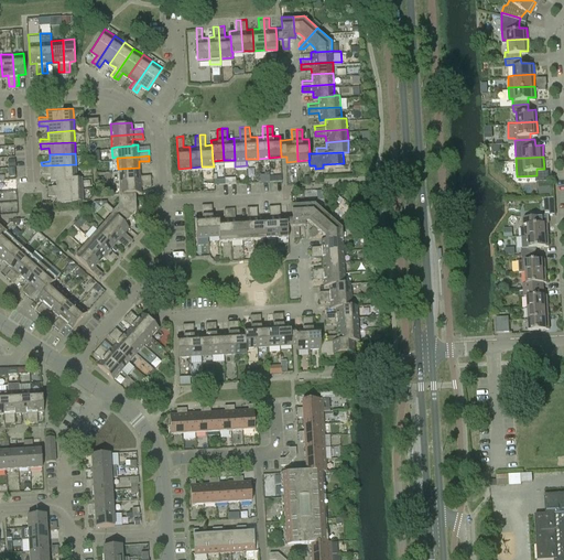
[(77,175),(76,164),(42,165),(42,171),(50,171),(51,178),(56,178),(77,175)]
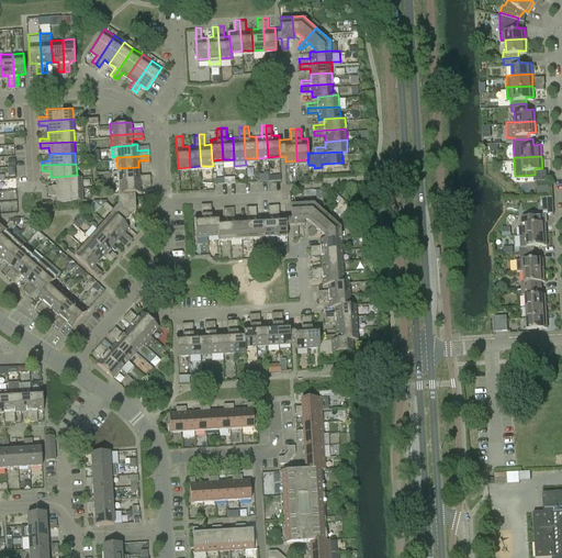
[(138,167),(117,168),(119,180),(139,178),(149,178),(149,173),(139,173),(138,167)]
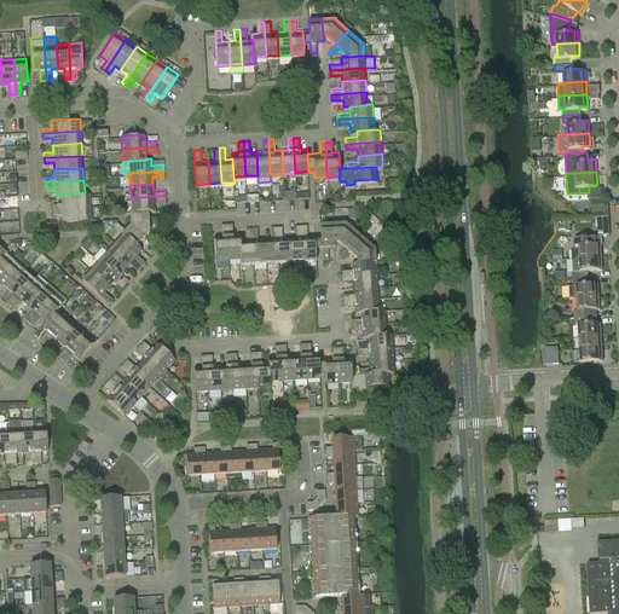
[(62,195),(62,201),(52,202),(52,207),(91,204),(90,192),(85,192),(62,195)]
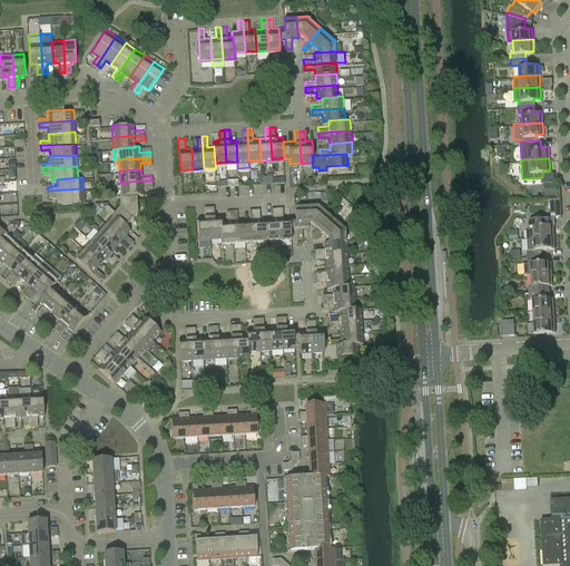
[(153,185),(151,181),(141,181),(120,183),(120,193),(119,194),(137,193),(143,193),(141,186),(153,185)]
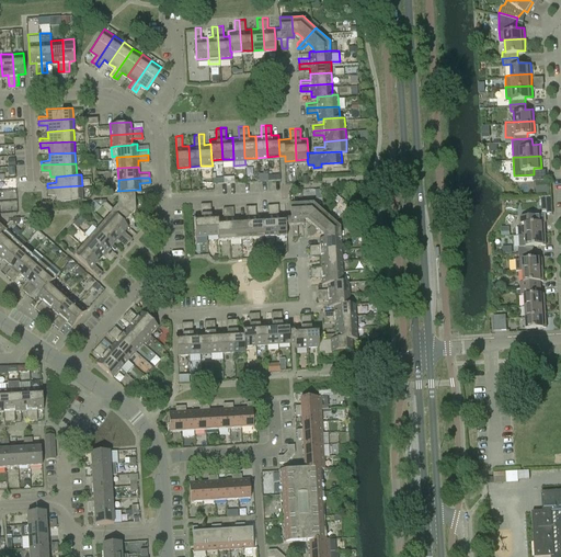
[(549,178),(540,179),(540,188),(550,188),(549,178)]
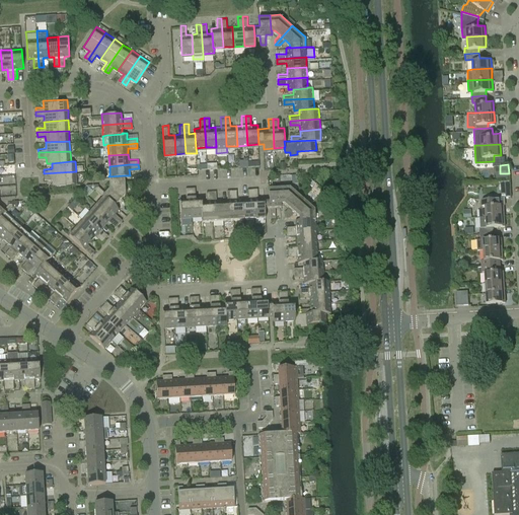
[(77,182),(76,171),(44,173),(45,177),(52,177),(53,185),(77,182)]
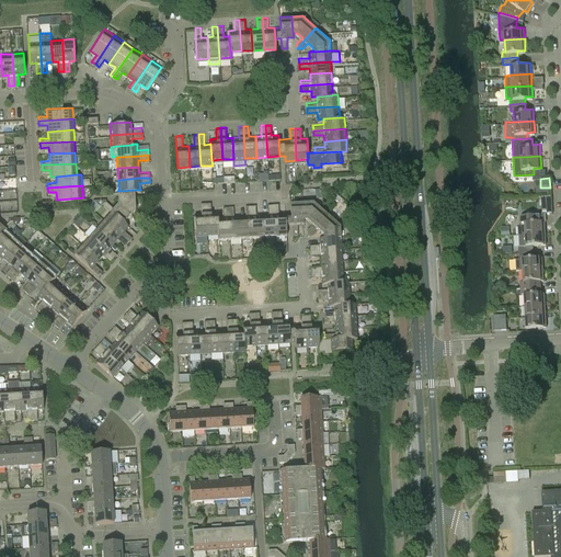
[(124,220),(136,207),(135,195),(135,190),(117,191),(118,196),(118,201),(113,206),(106,200),(106,201),(103,201),(103,203),(112,211),(124,220)]
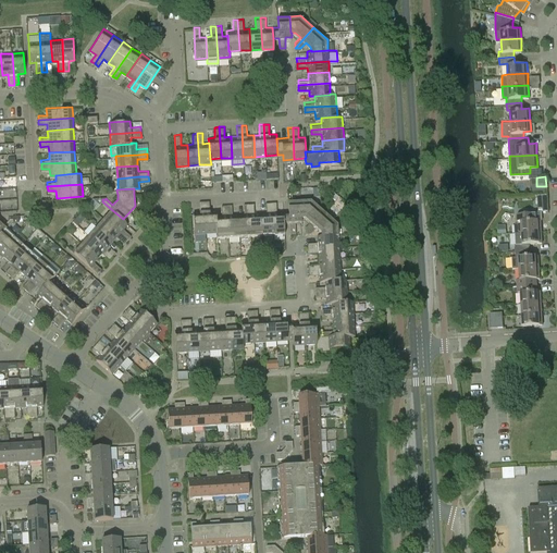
[(305,225),(306,231),(324,210),(311,198),(300,199),(301,216),(306,216),(310,220),(305,225)]
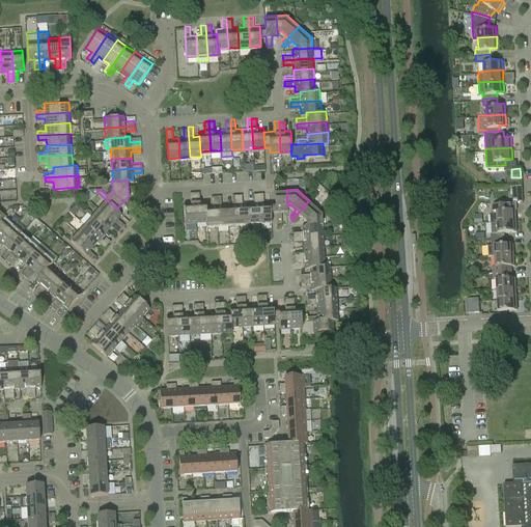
[(196,220),(195,190),(190,190),(190,200),(184,200),(186,221),(196,220)]
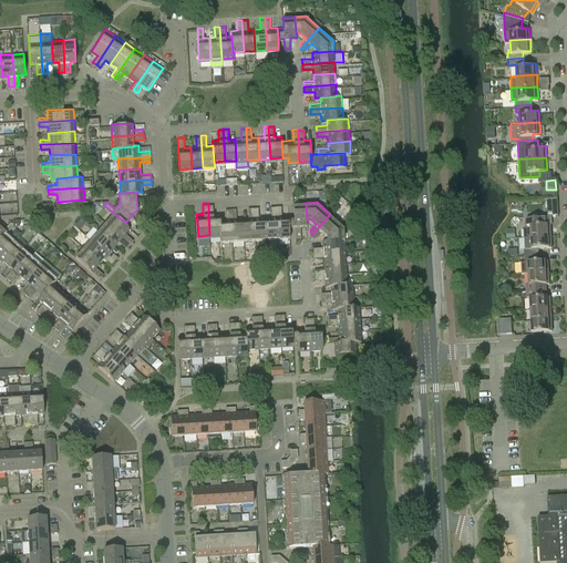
[(209,235),(220,234),(222,234),(220,218),(220,213),(214,213),(213,203),(208,203),(209,235)]
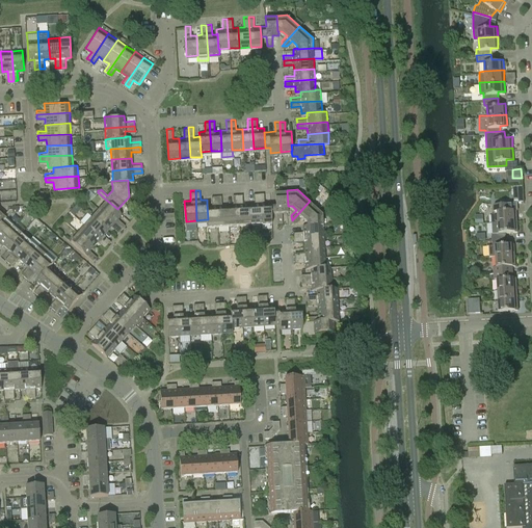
[(277,220),(283,220),(282,210),(288,210),(288,206),(287,190),(275,190),(276,201),(273,201),(270,201),(271,211),(273,211),(276,211),(277,220)]
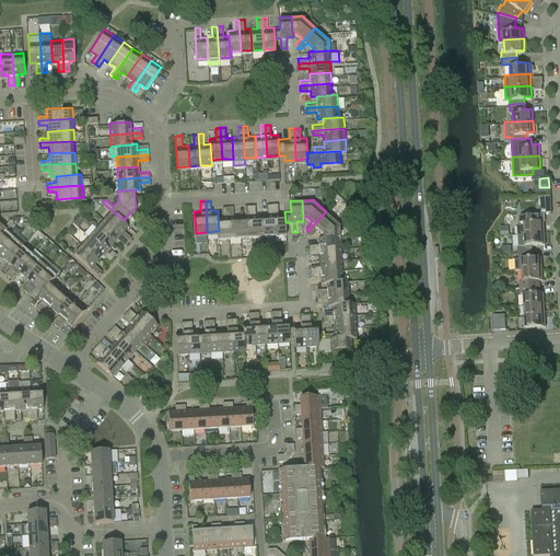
[(263,234),(275,233),(272,201),(268,203),(268,212),(261,212),(263,234)]
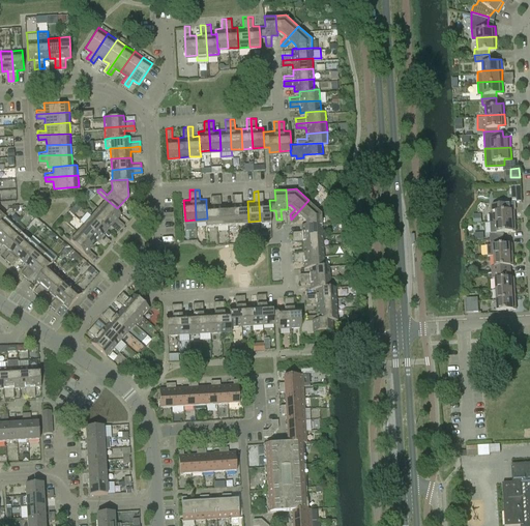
[(258,191),(260,221),(270,220),(270,210),(269,200),(264,201),(263,191),(258,191)]
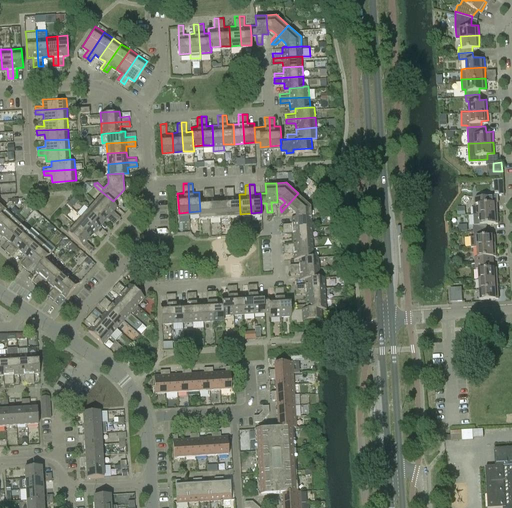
[(230,214),(240,214),(239,194),(234,195),(233,185),(229,186),(230,214)]
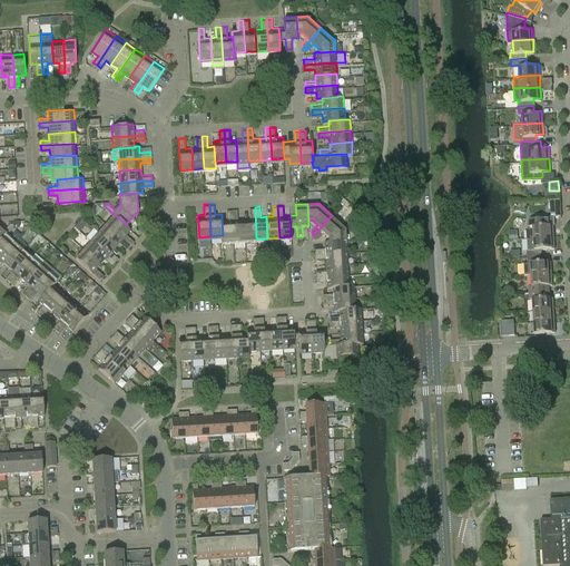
[(234,240),(245,240),(244,218),(238,218),(237,207),(232,208),(234,240)]
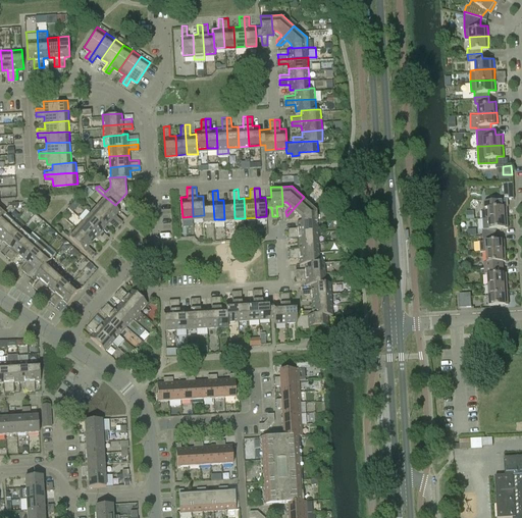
[(224,219),(235,218),(233,190),(228,190),(228,199),(223,200),(224,219)]
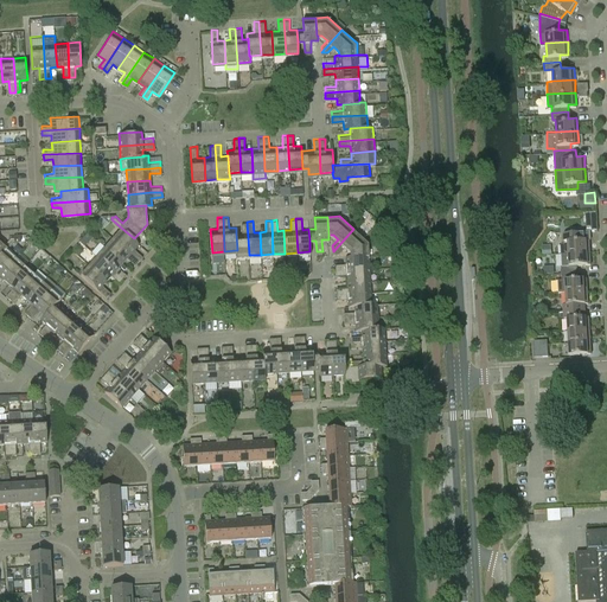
[(236,256),(249,255),(247,222),(241,222),(242,232),(236,234),(237,250),(236,250),(236,256)]
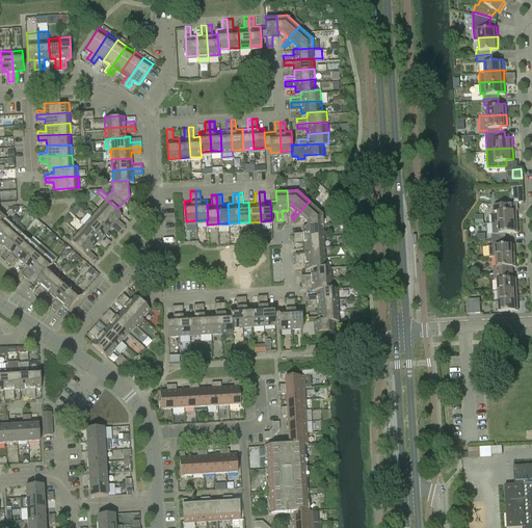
[(99,207),(122,227),(125,223),(117,217),(122,212),(117,209),(106,200),(99,207)]
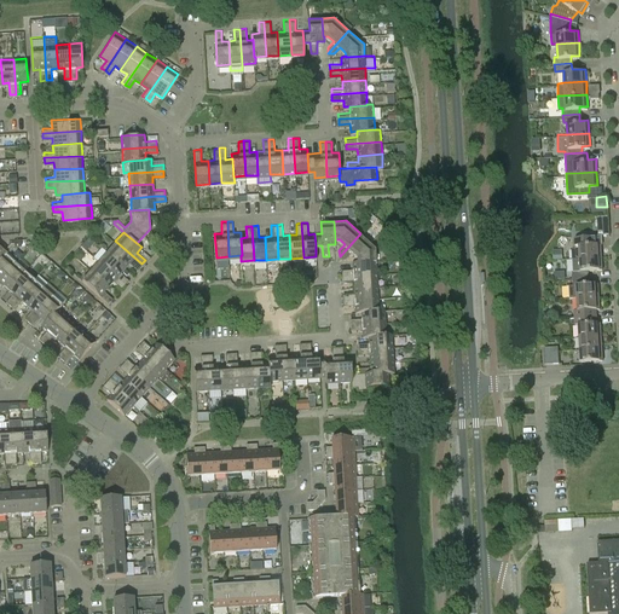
[(94,238),(90,233),(84,239),(88,244),(94,238)]
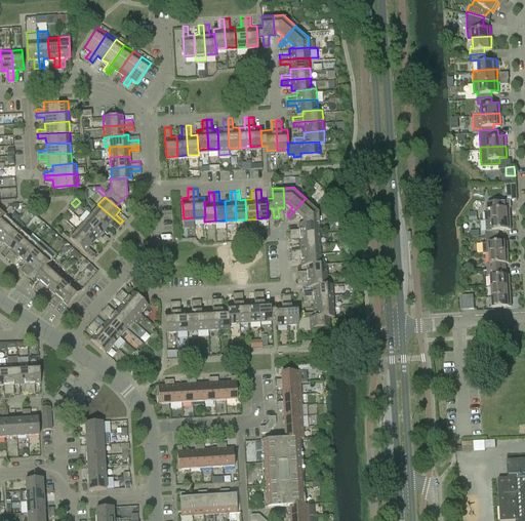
[(306,198),(288,217),(293,217),(298,212),(303,216),(304,219),(304,221),(319,219),(318,208),(306,198)]
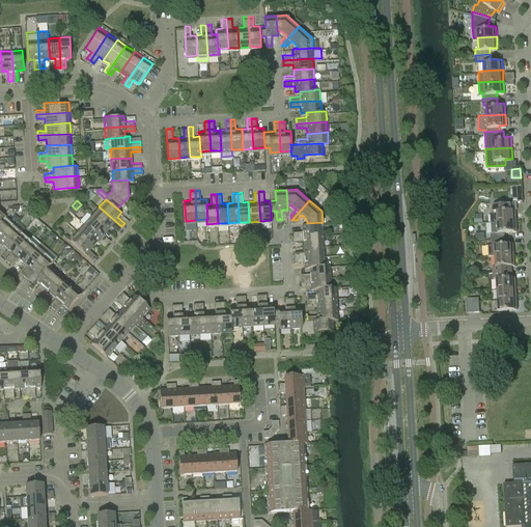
[(494,209),(491,213),(491,220),(515,218),(515,207),(514,207),(514,201),(507,201),(493,202),(494,209)]
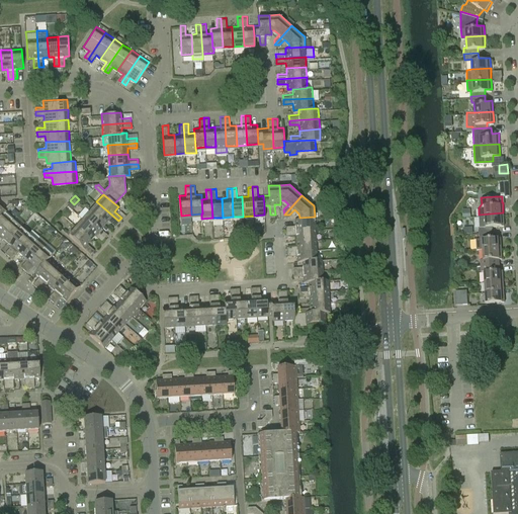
[(0,217),(5,211),(6,212),(12,204),(12,201),(9,202),(3,208),(0,205),(0,217)]
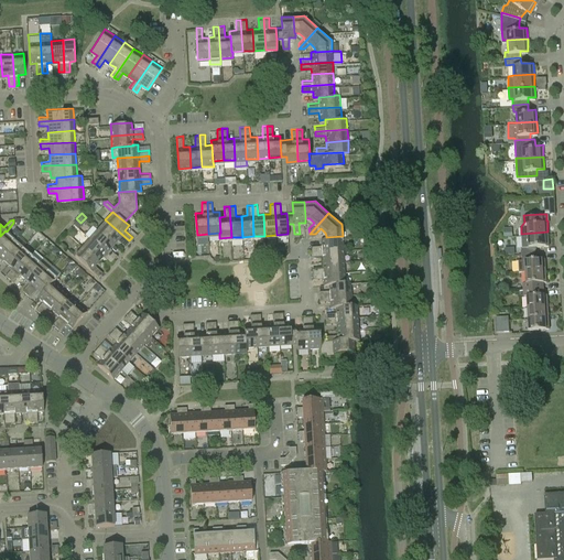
[(129,240),(105,219),(97,228),(114,243),(118,238),(125,245),(129,240)]
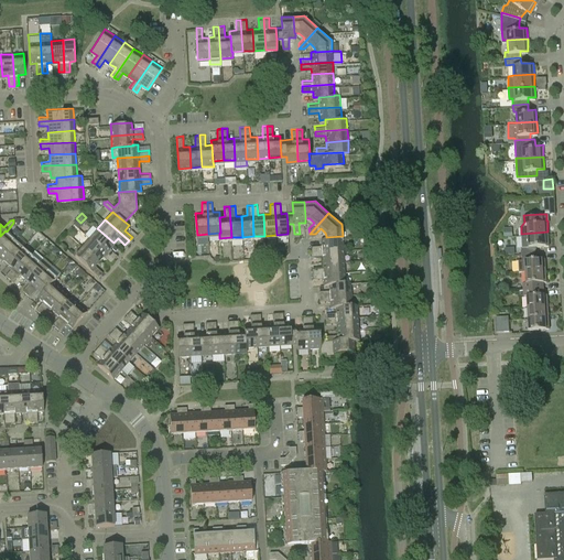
[(72,235),(76,229),(72,226),(67,230),(72,235)]
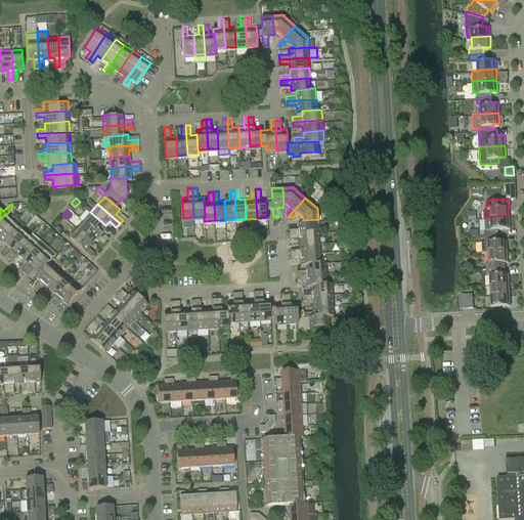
[(105,225),(90,212),(84,220),(105,240),(108,235),(101,229),(105,225)]
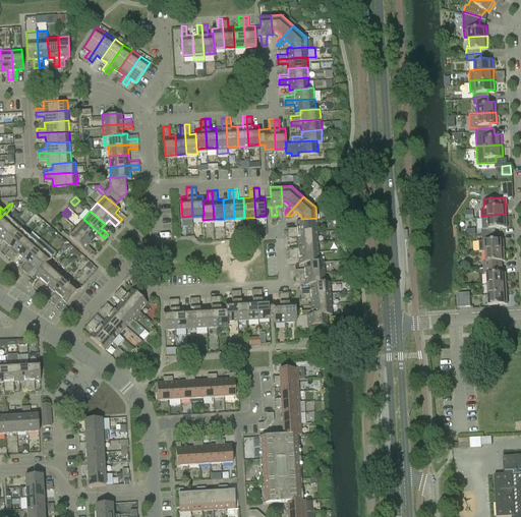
[(0,234),(13,220),(6,214),(5,213),(0,218),(0,234)]
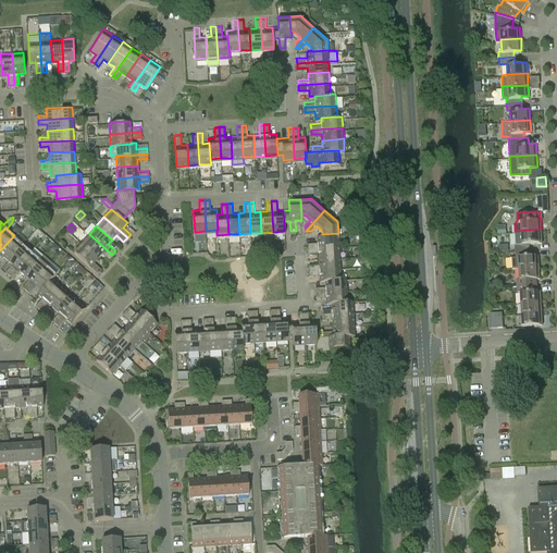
[(542,241),(541,229),(515,231),(516,242),(515,242),(515,248),(530,247),(530,242),(542,241)]
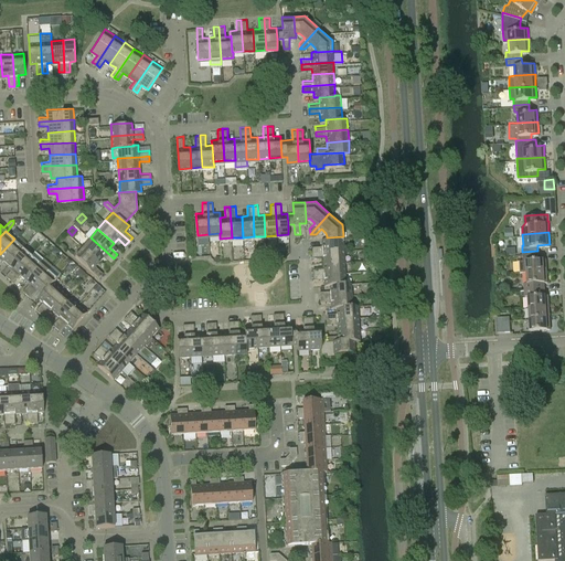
[(344,247),(343,236),(327,237),(327,236),(321,237),(322,244),(311,244),(311,250),(344,247)]
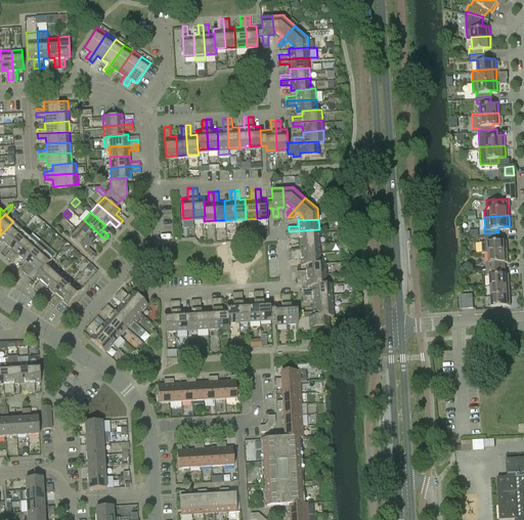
[(77,227),(91,241),(95,236),(102,243),(105,240),(84,220),(77,227)]
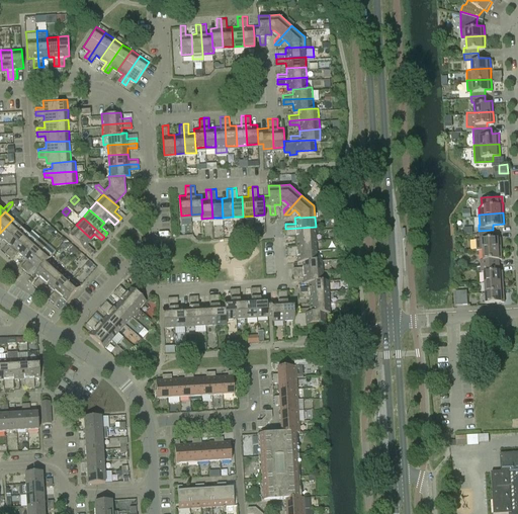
[(8,240),(20,225),(13,219),(0,233),(0,239),(3,236),(8,240)]
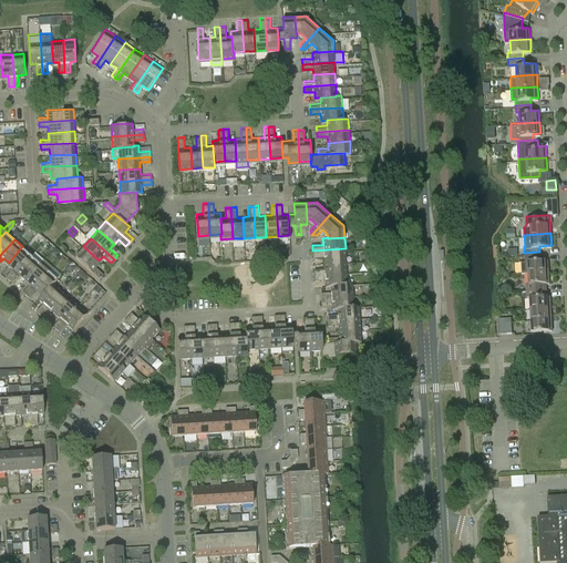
[(12,266),(6,275),(10,278),(31,254),(22,246),(9,263),(12,266)]
